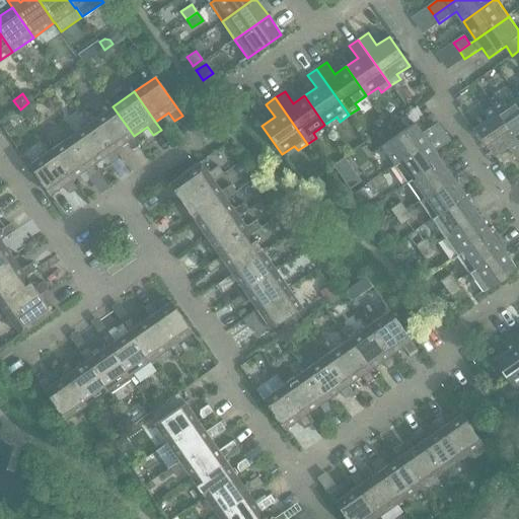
[(518,97),(507,105),(504,101),(495,107),(518,142),(518,97)]
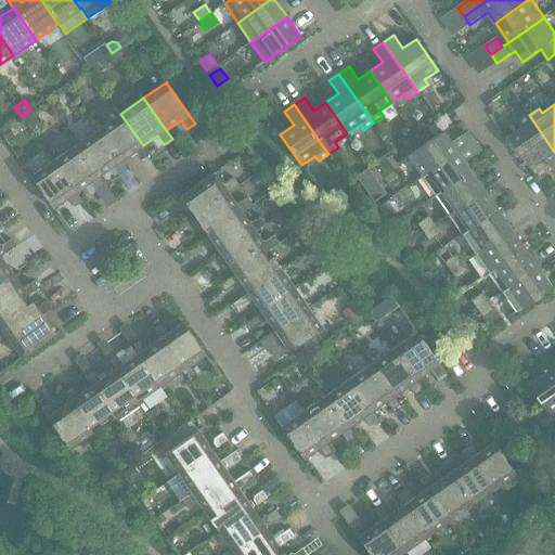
[(150,155),(143,145),(120,114),(99,129),(120,162),(136,151),(141,160),(150,155)]
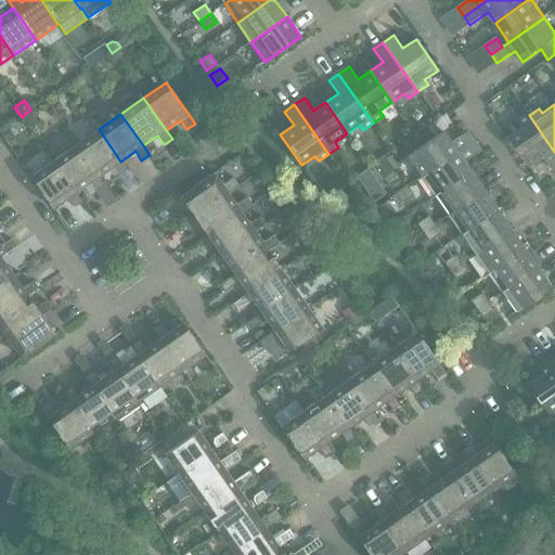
[(554,171),(554,170),(554,152),(529,115),(519,121),(523,127),(510,137),(531,167),(544,158),(554,171)]
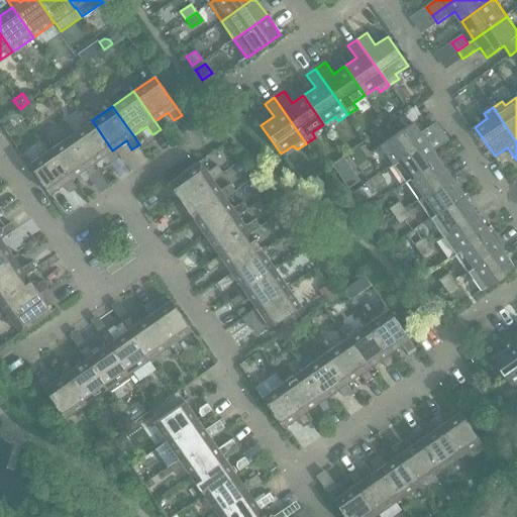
[(6,117),(0,121),(0,123),(5,131),(12,126),(6,117)]
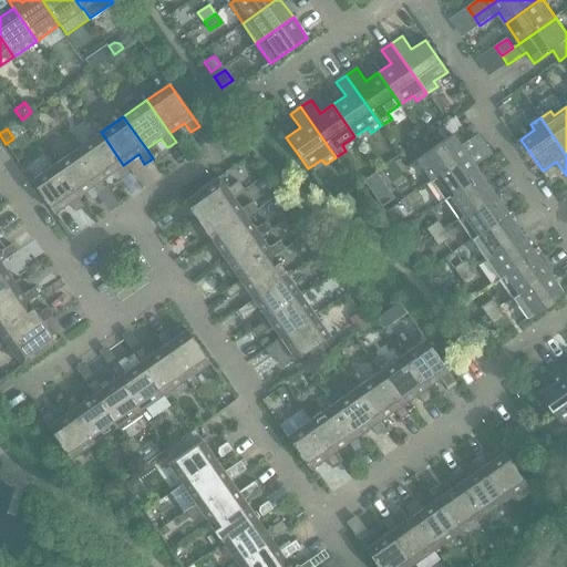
[(130,174),(123,165),(101,132),(78,148),(101,181),(115,171),(122,179),(130,174)]
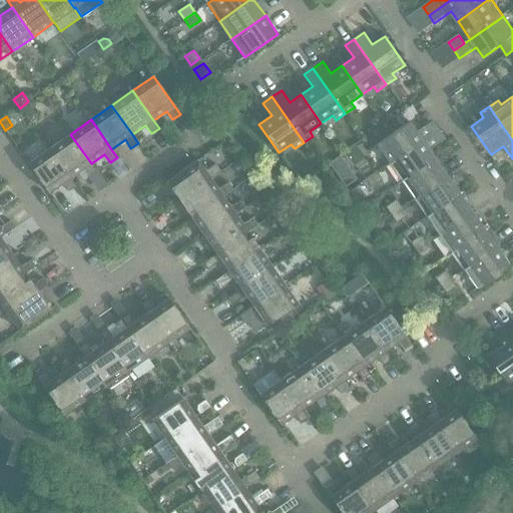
[(390,163),(423,140),(410,121),(377,144),(390,163)]
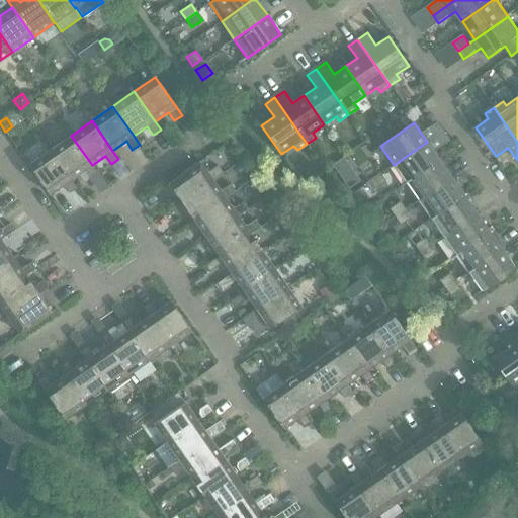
[(97,174),(92,165),(71,136),(50,150),(71,180),(84,170),(90,179),(97,174)]
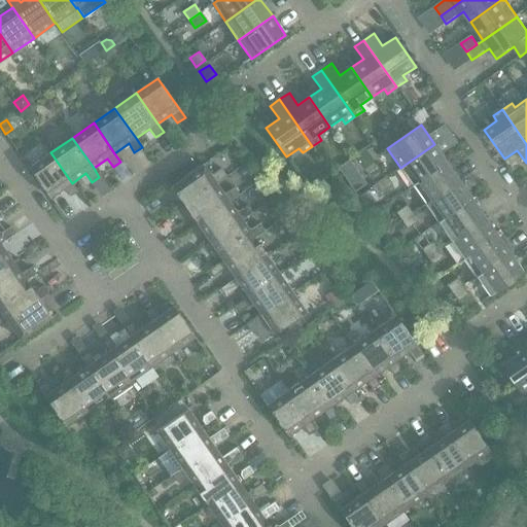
[(413,186),(447,163),(434,144),(400,168),(413,186)]
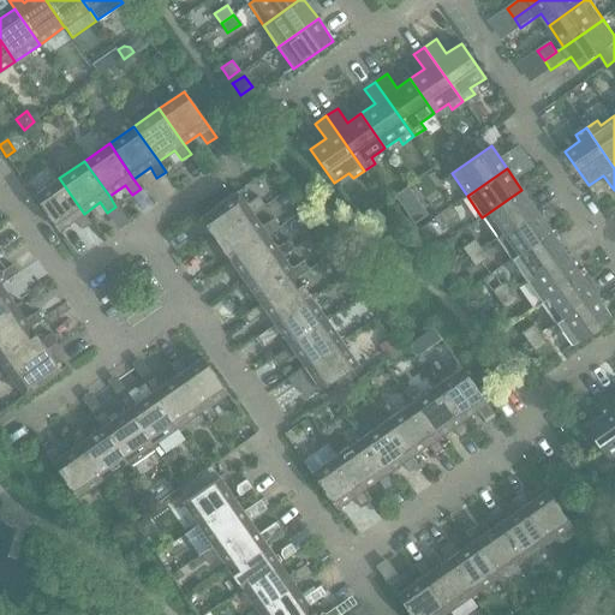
[(91,224),(84,214),(59,178),(34,196),(58,232),(76,220),(82,230),(91,224)]
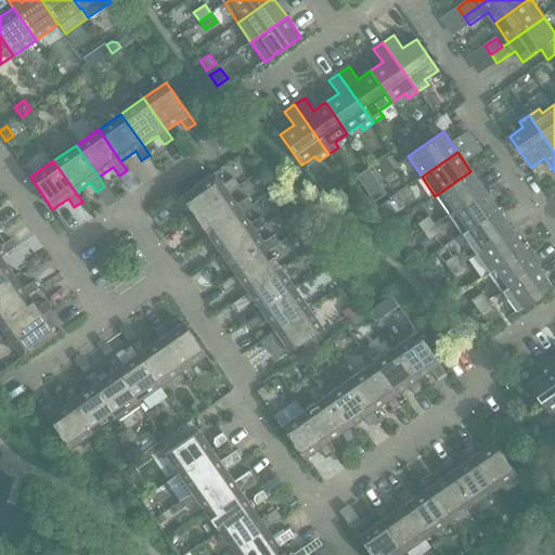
[(369,168),(357,176),(365,189),(377,180),(369,168)]
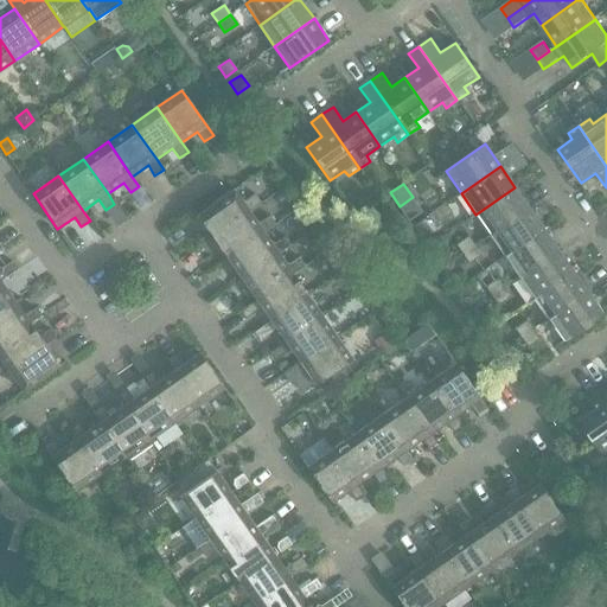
[(490,236),(529,208),(515,187),(475,215),(490,236)]
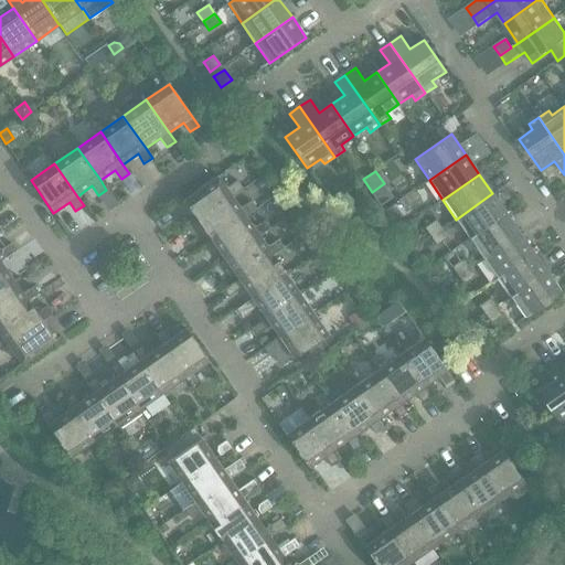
[(198,220),(243,189),(237,181),(230,187),(225,185),(219,177),(184,200),(198,220)]
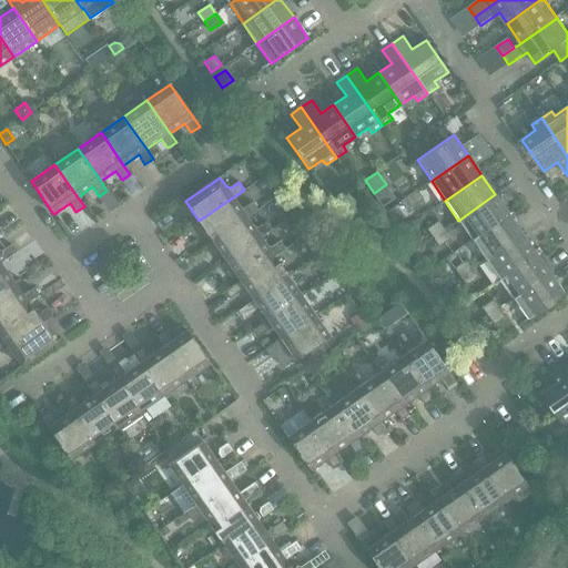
[(262,190),(267,185),(264,180),(257,184),(262,190)]
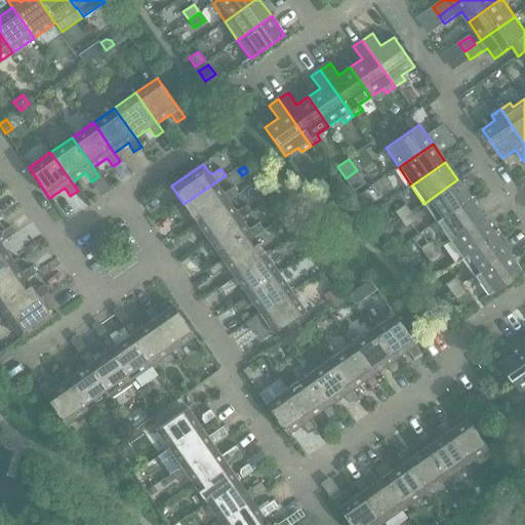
[(197,223),(239,194),(234,187),(226,192),(221,191),(215,183),(226,175),(184,204),(197,223)]
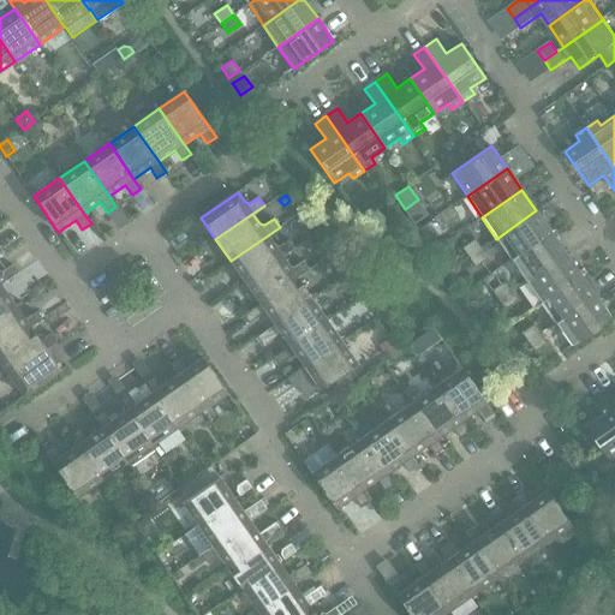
[(452,207),(439,215),(446,225),(459,215),(452,207)]
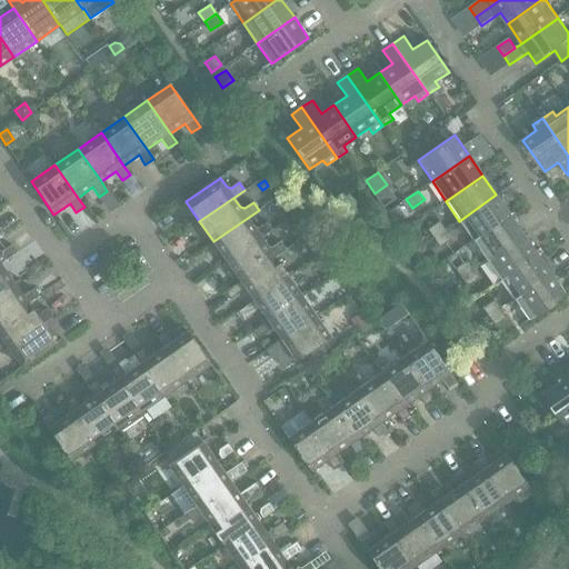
[(473,240),(510,215),(496,195),(459,221),(473,240)]
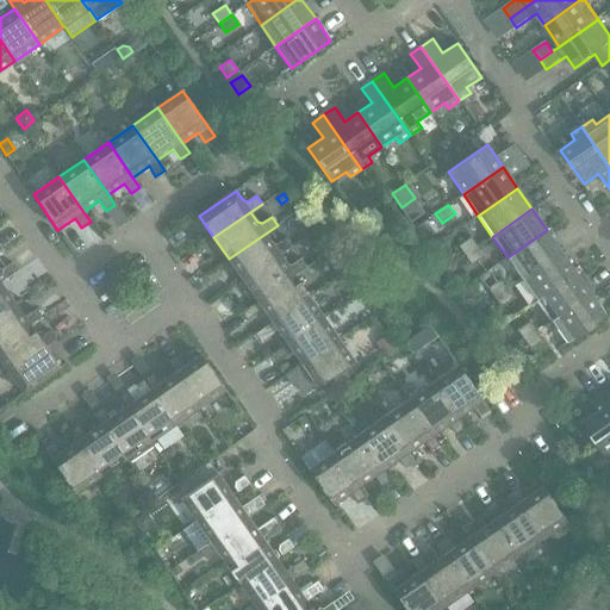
[(243,280),(292,246),(286,238),(278,244),(273,243),(266,234),(278,225),(229,259),(243,280)]
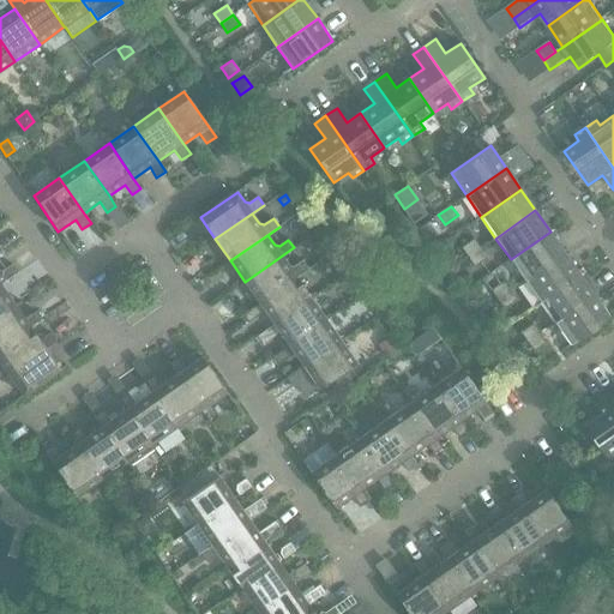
[(525,281),(565,253),(551,232),(511,259),(525,281)]
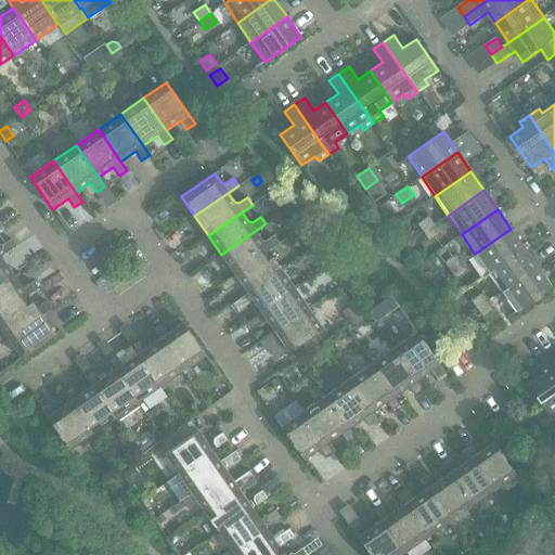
[(423,233),(435,224),(429,216),(416,224),(423,233)]
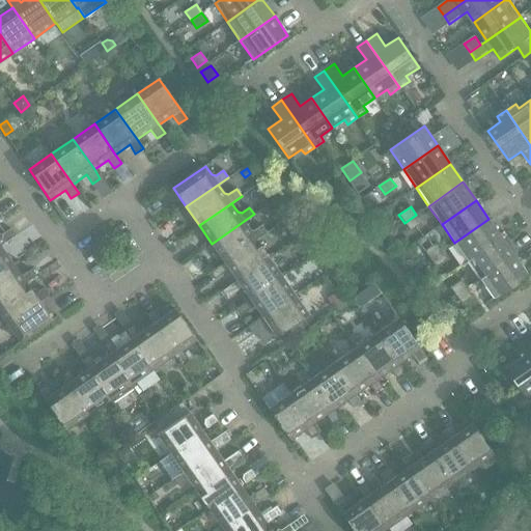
[(276,211),(271,215),(274,220),(280,216),(276,211)]
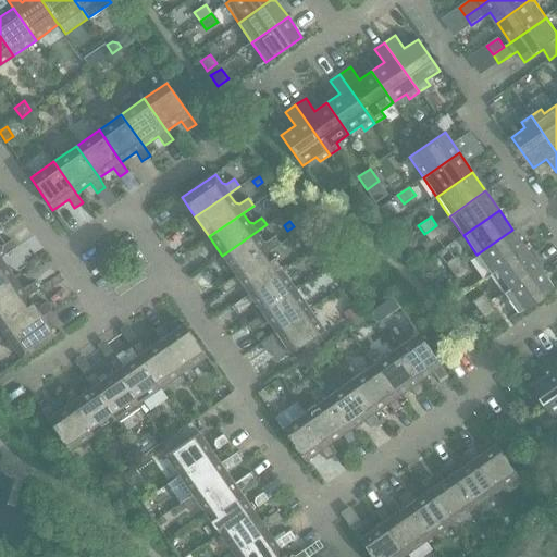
[(235,275),(280,244),(274,236),(267,243),(262,242),(256,233),(267,225),(267,224),(222,256),(235,275)]
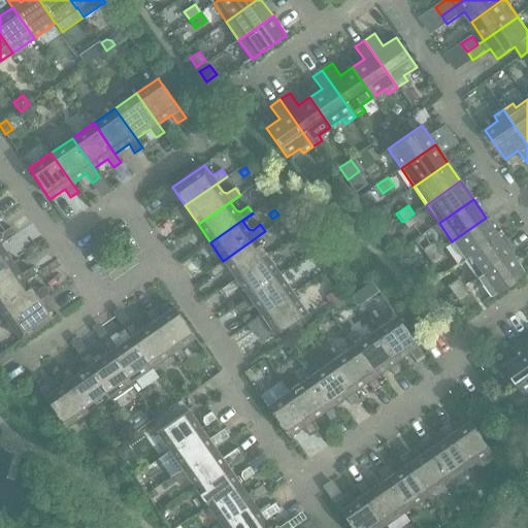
[(414,213),(402,222),(407,229),(420,222),(414,213)]
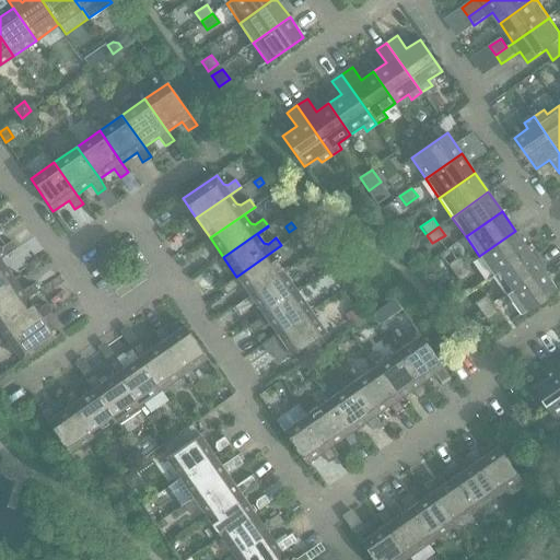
[(492,276),(528,251),(515,231),(479,256),(492,276)]
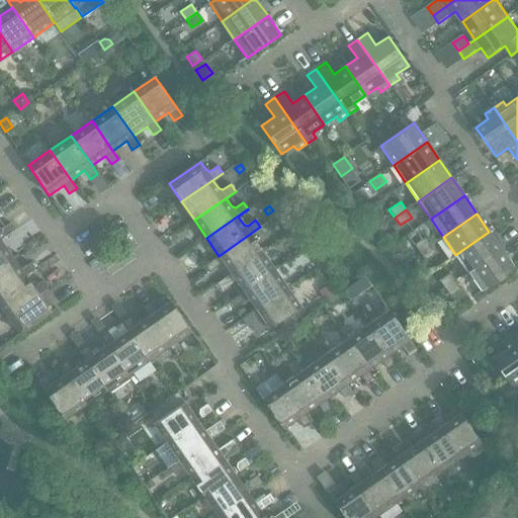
[(0,240),(1,240),(15,230),(11,223),(3,229),(2,233),(0,232),(0,240)]
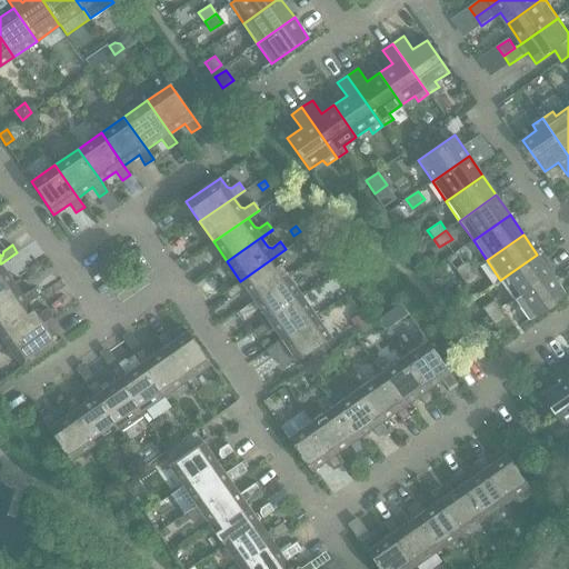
[(291,272),(288,275),(276,257),(286,250),(286,249),(240,281),(225,291),(230,299),(246,289),(255,300),(289,277),(292,275),(291,272)]
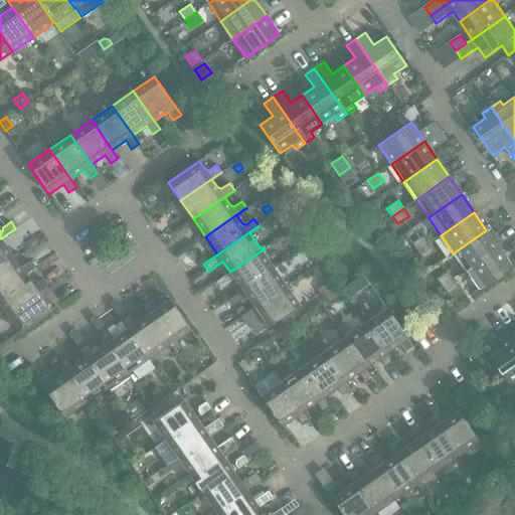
[(466,272),(499,247),(486,230),(453,253),(466,272)]
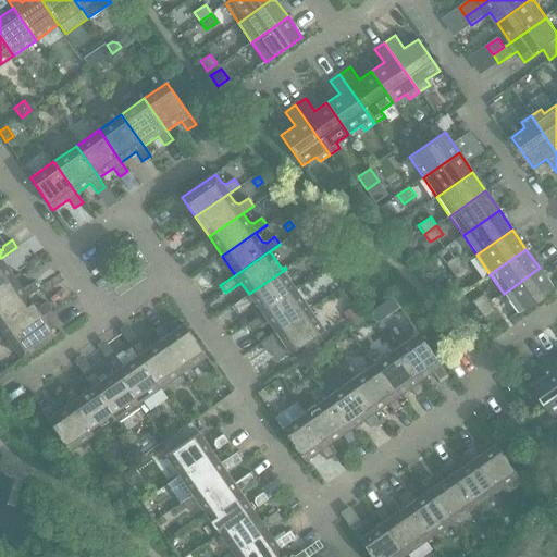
[(452,272),(463,263),(457,255),(445,263),(452,272)]
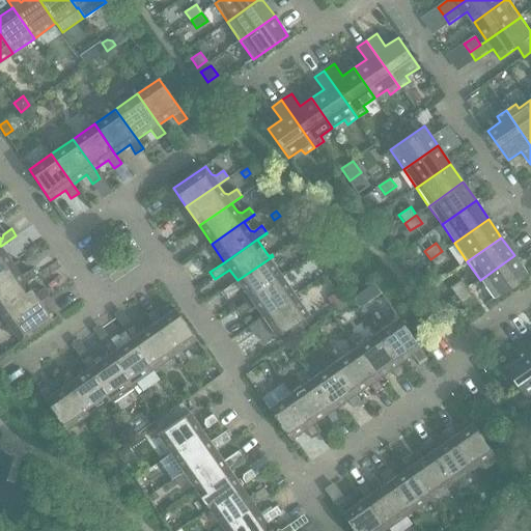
[(0,273),(14,264),(1,246),(0,246),(0,273)]
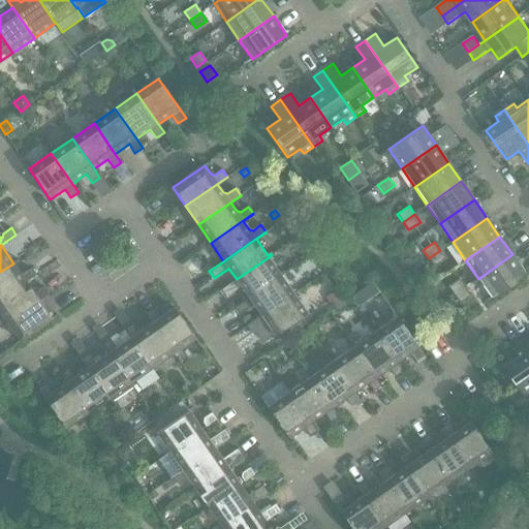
[(440,250),(429,258),(434,267),(445,258),(440,250)]
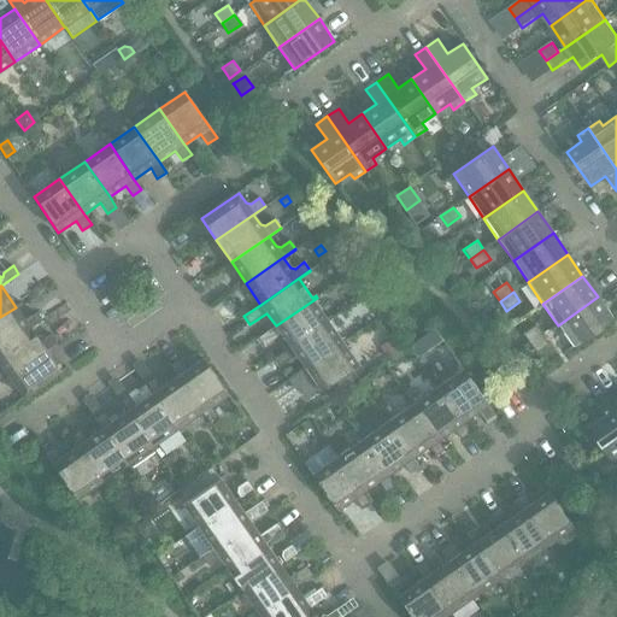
[(558,325),(560,329),(573,347),(613,319),(598,297),(558,325)]
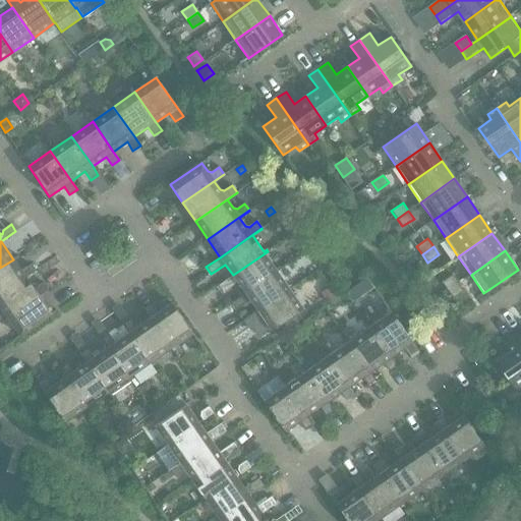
[(233,275),(219,285),(223,292),(237,282),(245,293),(277,271),(278,273),(281,271),(279,267),(275,269),(265,253),(233,275)]
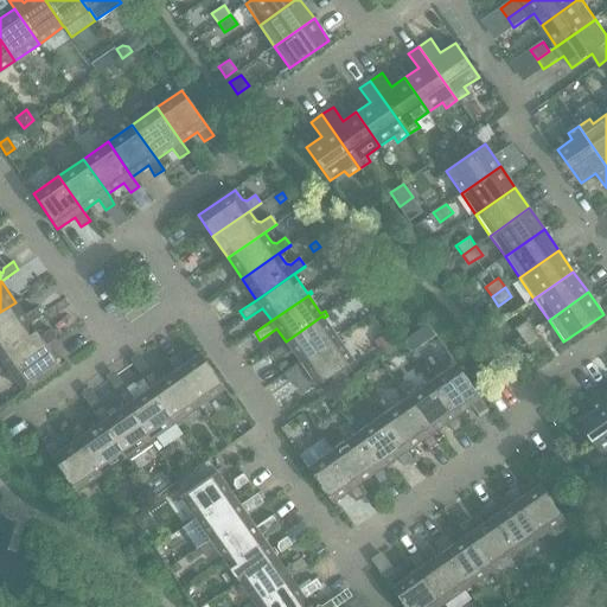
[(16,302),(0,312),(0,343),(30,323),(42,315),(36,307),(25,315),(16,302)]
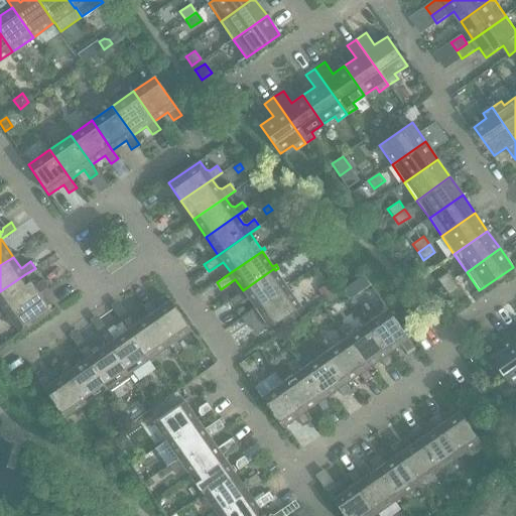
[(286,286),(275,270),(274,268),(243,290),(229,300),(233,307),(248,297),(255,308),(286,286)]
